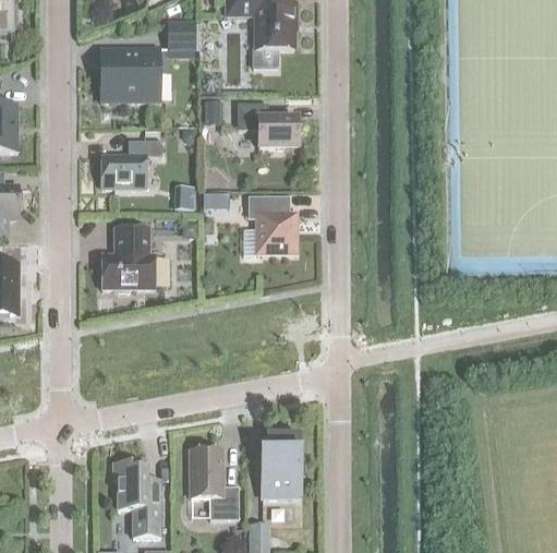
[(0,0),(0,31),(14,31),(13,0),(0,0)]
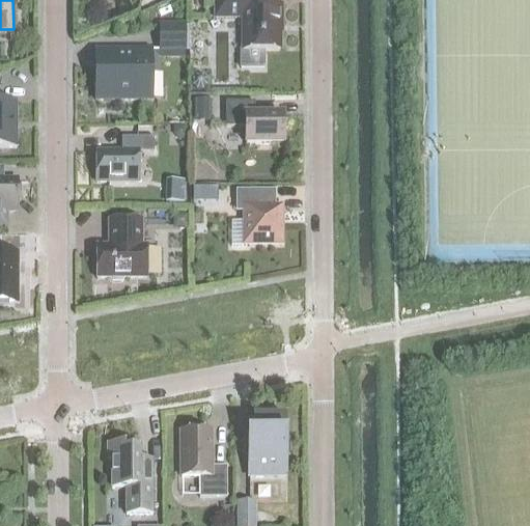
[(278,20),(282,20),(282,2),(272,2),(272,0),(215,0),(216,15),(245,15),(245,47),(241,47),(241,65),(263,64),(263,48),(278,48),(278,20)]
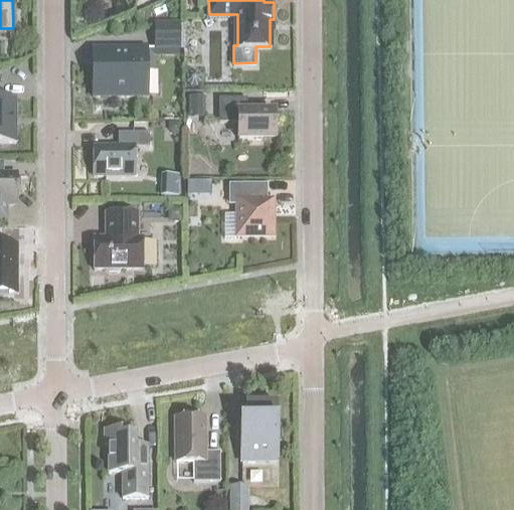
[(154,20),(154,45),(180,45),(180,20),(154,20)]
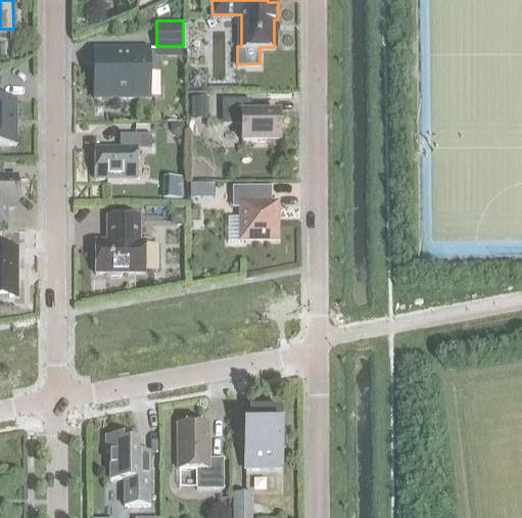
[(149,95),(149,46),(100,47),(100,65),(94,65),(94,96),(149,95)]
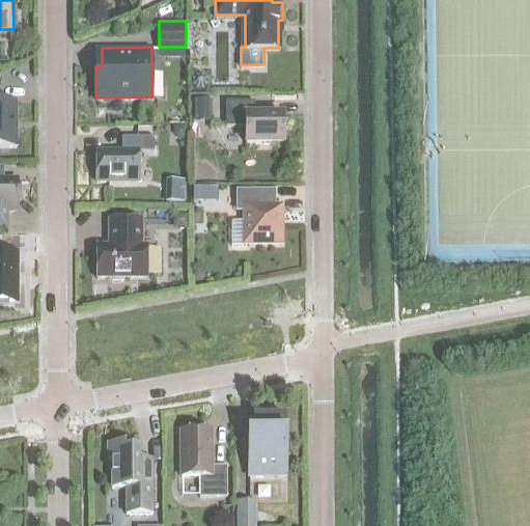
[(196,72),(192,76),(193,82),(197,87),(203,86),(207,82),(207,76),(202,72),(196,72)]
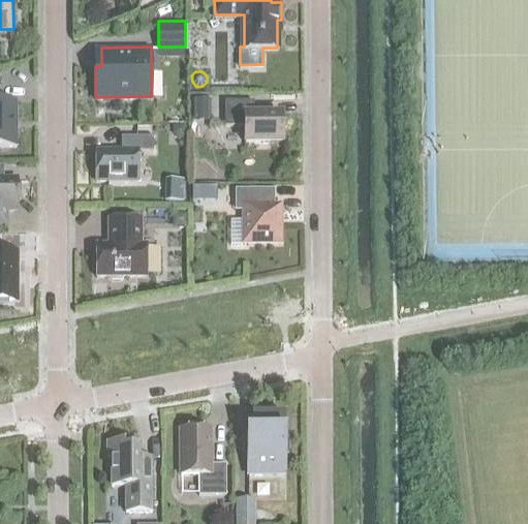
[(194,117),(212,117),(211,95),(194,95),(194,117)]
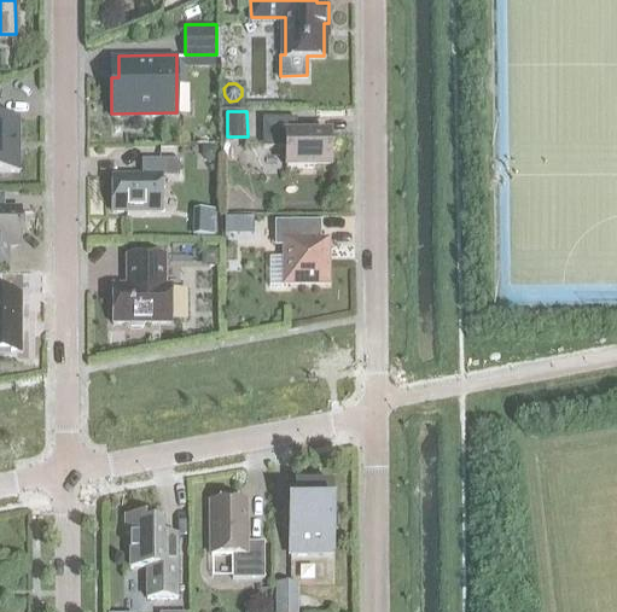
[(0,115),(0,168),(19,168),(19,115),(0,115)]
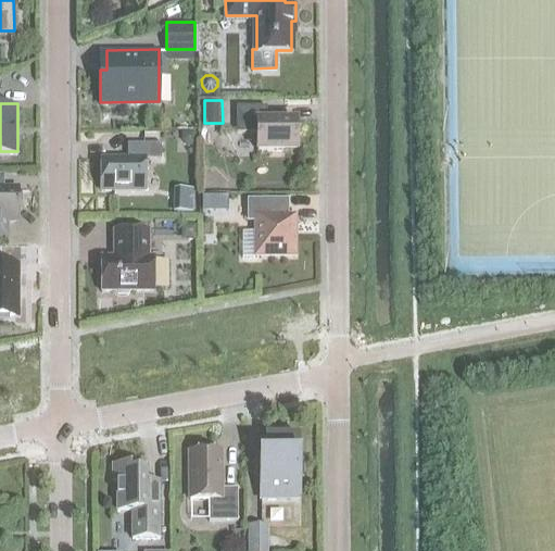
[(267,119),(266,103),(236,103),(237,130),(257,130),(257,148),(297,148),(297,135),(300,132),(300,123),(297,121),(297,119),(267,119)]
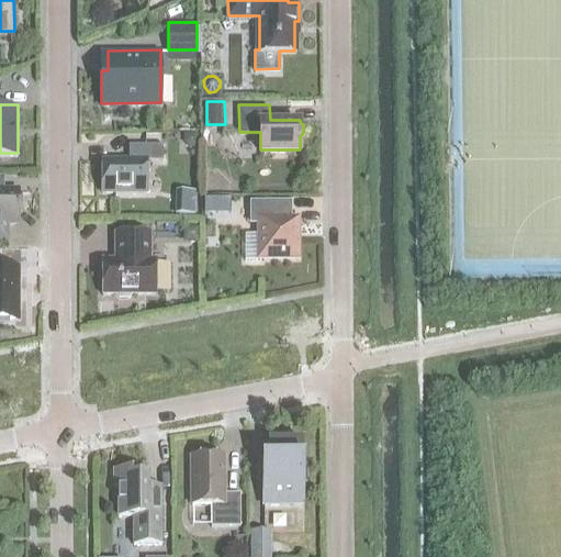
[(190,145),(199,145),(199,130),(184,130),(184,138),(190,145)]
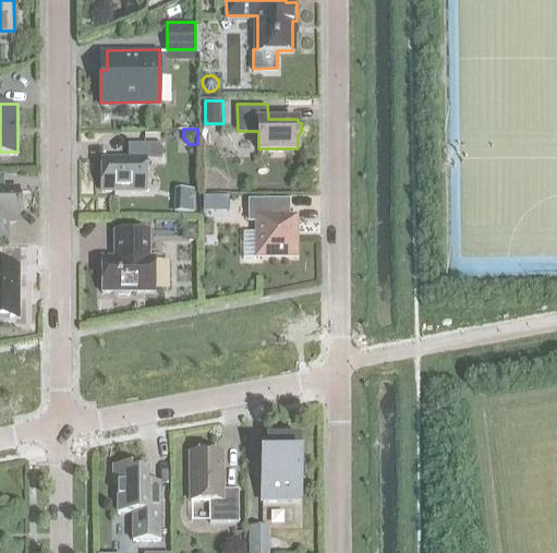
[(162,156),(161,141),(128,141),(128,156),(100,156),(101,188),(146,188),(145,157),(162,156)]
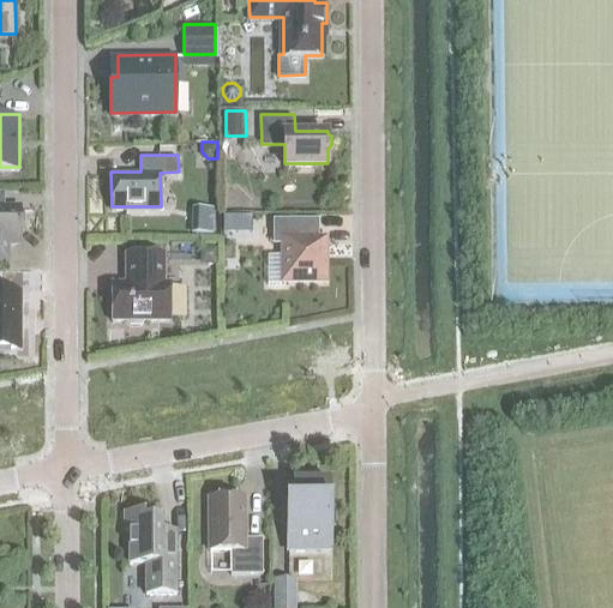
[(4,205),(4,188),(0,188),(0,259),(1,259),(1,241),(19,241),(19,205),(4,205)]
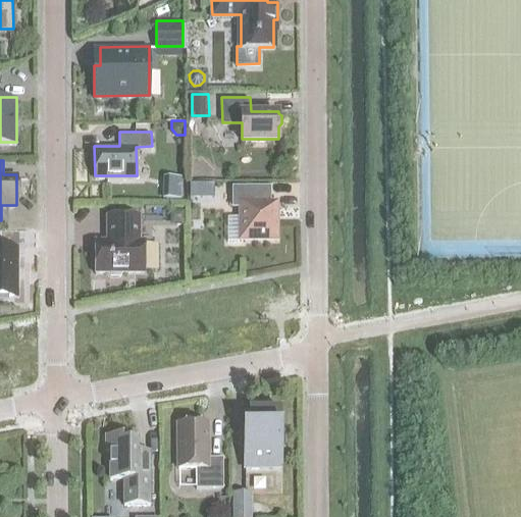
[(227,214),(227,239),(241,239),(241,237),(276,236),(276,201),(268,201),(267,185),(232,185),(232,202),(241,202),(241,214),(227,214)]
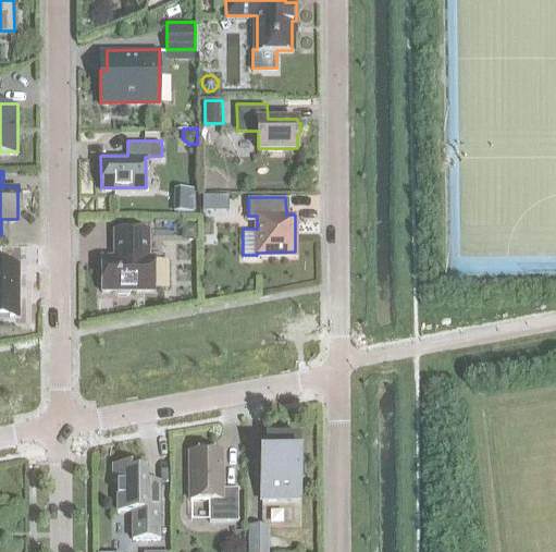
[(197,237),(197,222),(182,222),(182,236),(197,237)]
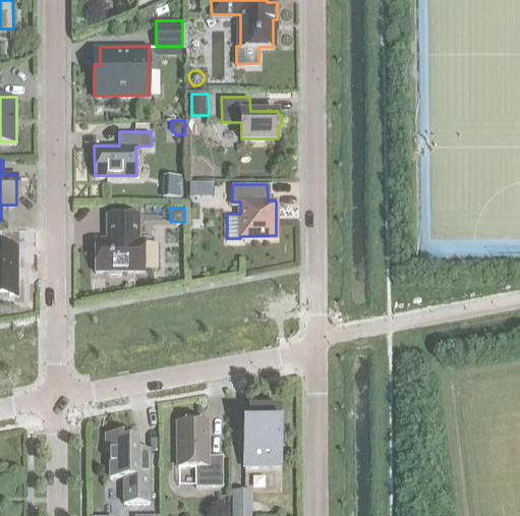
[(139,237),(139,213),(108,213),(109,237),(95,237),(95,270),(107,270),(110,273),(119,273),(122,270),(143,270),(143,237),(139,237)]
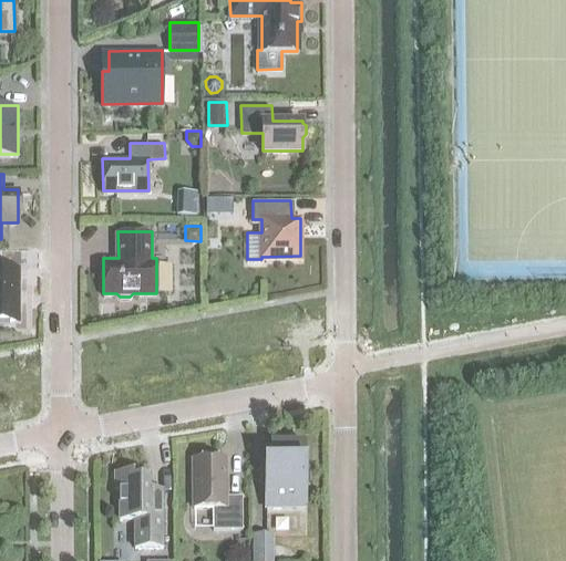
[(0,267),(0,319),(19,320),(19,267),(0,267)]
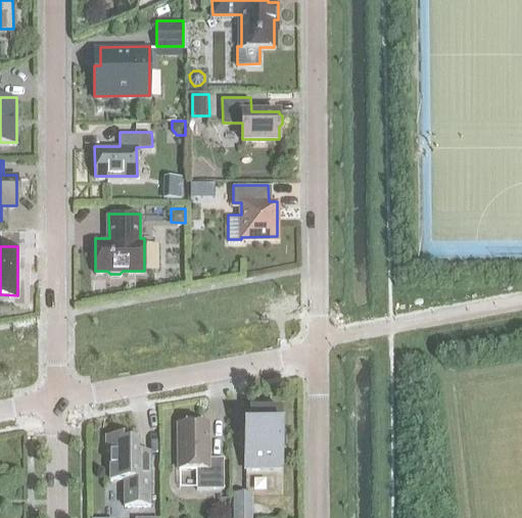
[(280,429),(280,408),(250,408),(250,424),(245,424),(245,466),(281,466),(281,444),(284,444),(284,429),(280,429)]
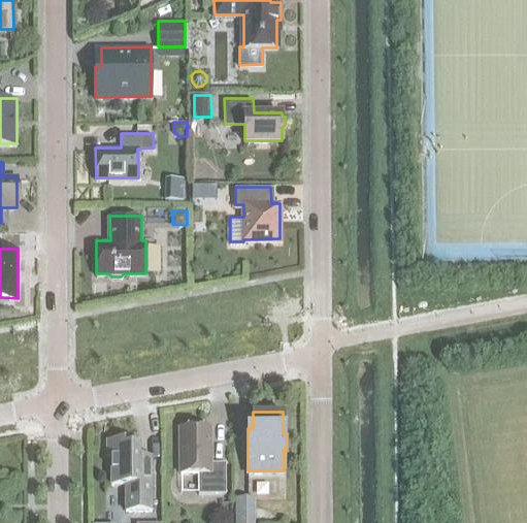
[(210,460),(209,425),(179,425),(180,471),(198,470),(198,491),(226,491),(226,460),(210,460)]
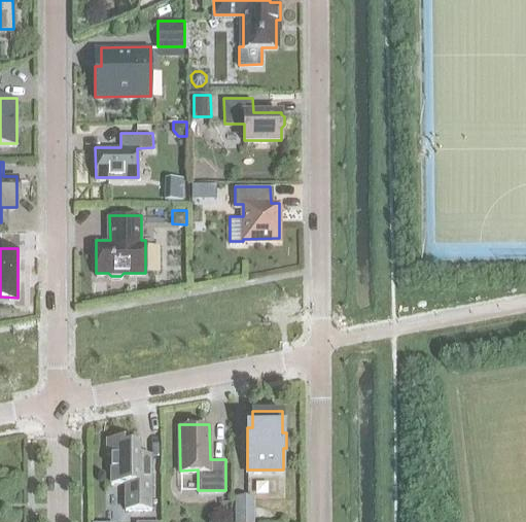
[(139,454),(138,438),(106,438),(106,452),(110,452),(110,482),(125,482),(126,508),(151,507),(151,454),(139,454)]
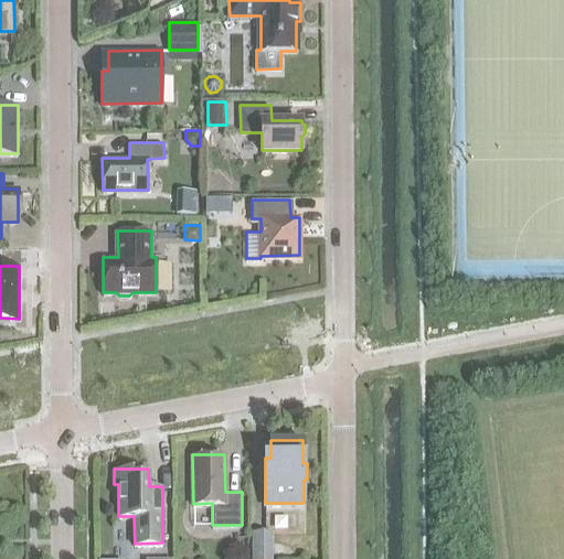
[(272,558),(272,529),(252,529),(251,558),(272,558)]
